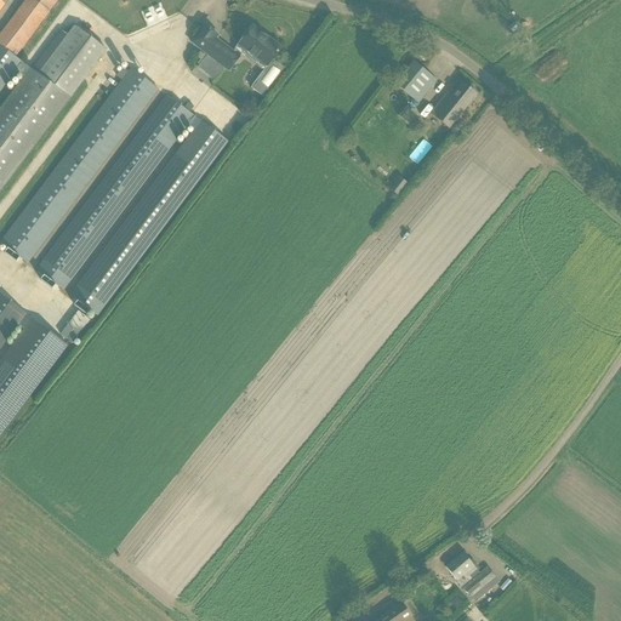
[(26,0),(0,34),(0,45),(15,57),(57,0),(26,0)]
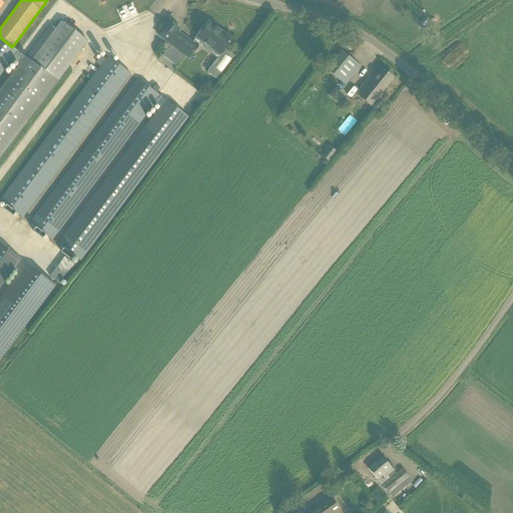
[(212,51),(213,50),(220,55),(232,40),(221,31),(220,33),(216,30),(217,29),(208,22),(192,43),(187,39),(187,40),(186,42),(176,34),(180,30),(168,21),(157,35),(183,55),(187,50),(192,54),(199,44),(202,46),(204,44),(212,51)]
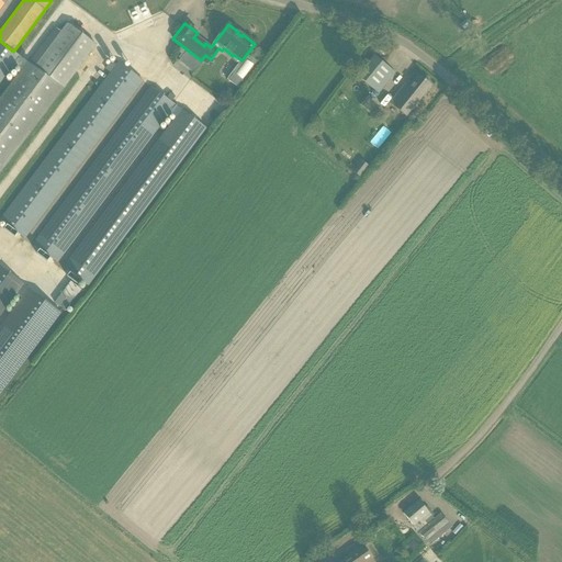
[(0,81),(13,64),(21,70),(0,98),(0,172),(96,45),(67,24),(60,33),(34,68),(20,56),(13,52),(0,41),(0,81)]
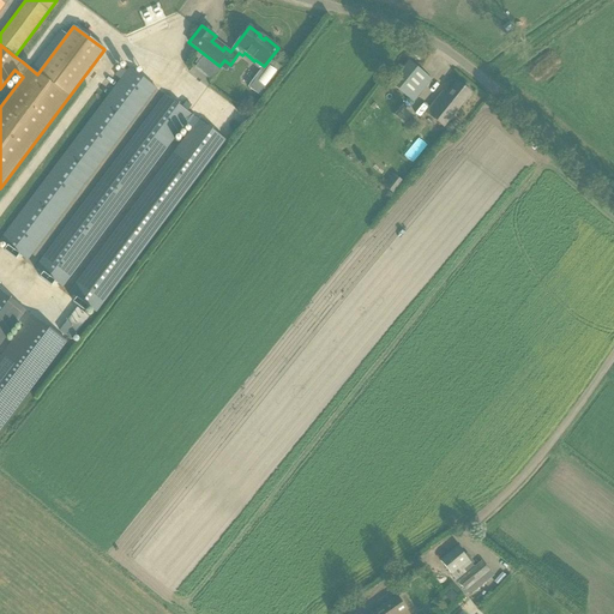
[(270,60),(263,68),(262,68),(247,88),(262,98),(283,70),(270,60)]
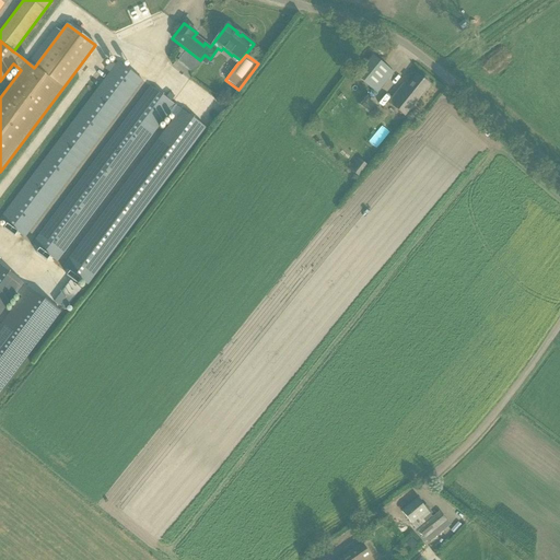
[(358,83),(360,80),(376,94),(386,81),(394,73),(373,56),(365,65),(353,79),(358,83)]
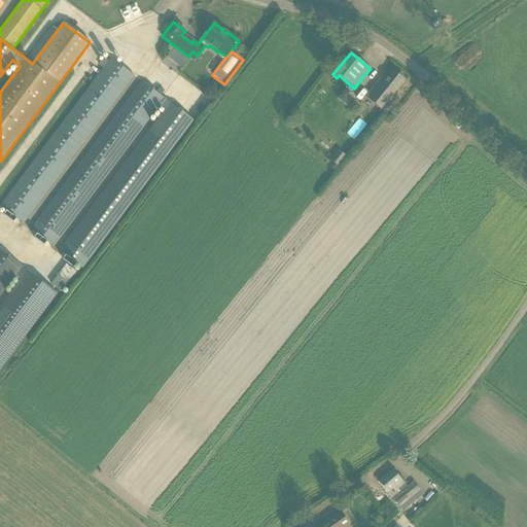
[(0,206),(0,207),(5,211),(3,215),(12,222),(15,218),(22,223),(128,83),(134,75),(111,59),(109,62),(106,60),(105,61),(102,60),(98,65),(104,69),(0,206)]
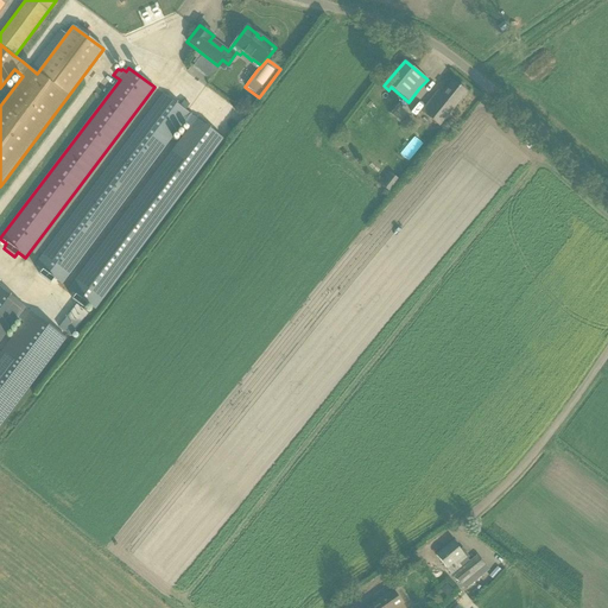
[(438,126),(458,102),(466,93),(453,82),(443,94),(438,92),(431,100),(422,112),(438,126)]
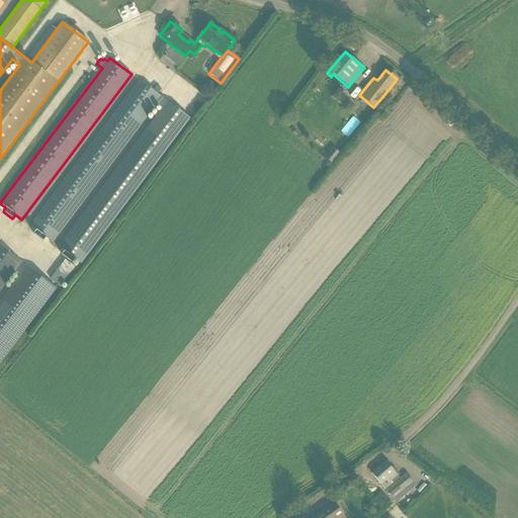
[(29,226),(35,231),(33,234),(42,242),(46,238),(52,243),(156,104),(162,109),(59,247),(65,252),(62,255),(71,263),(74,259),(80,264),(189,118),(158,94),(162,89),(157,86),(153,91),(140,80),(134,88),(29,226)]
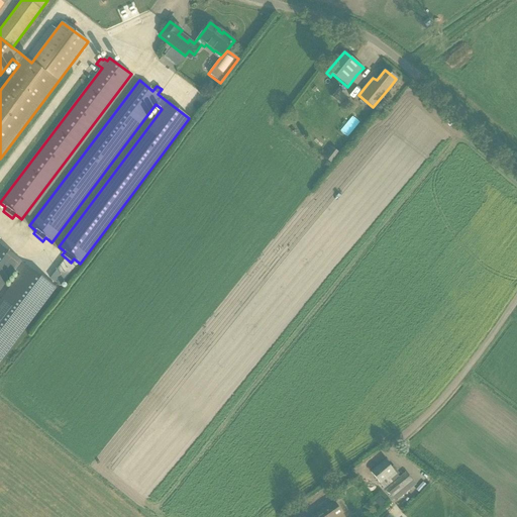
[(344,99),(349,91),(343,88),(338,96),(344,99)]
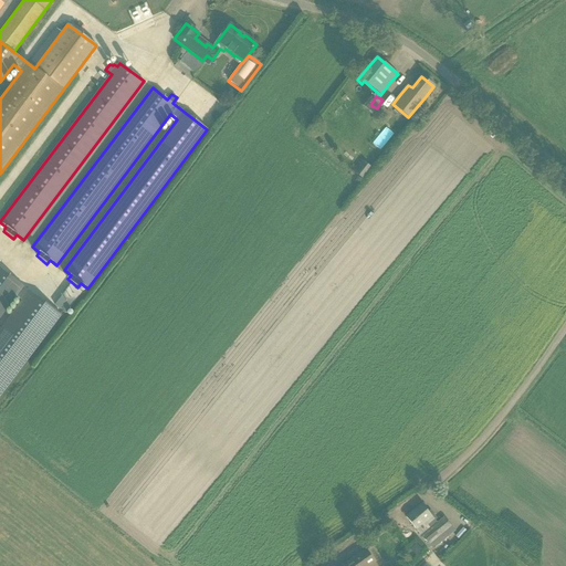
[(384,104),(378,107),(383,114),(388,109),(384,104)]
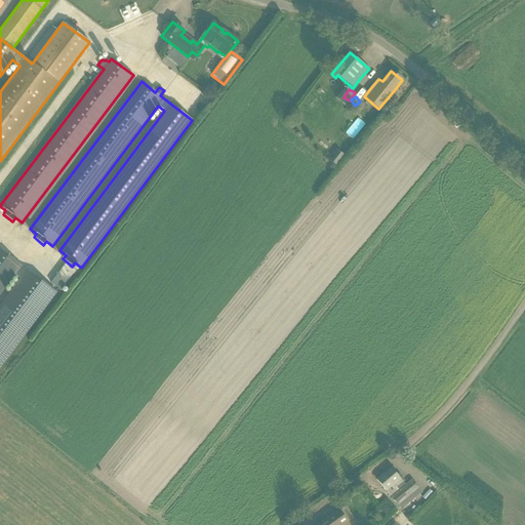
[(352,124),(344,134),(353,142),(361,132),(352,124)]
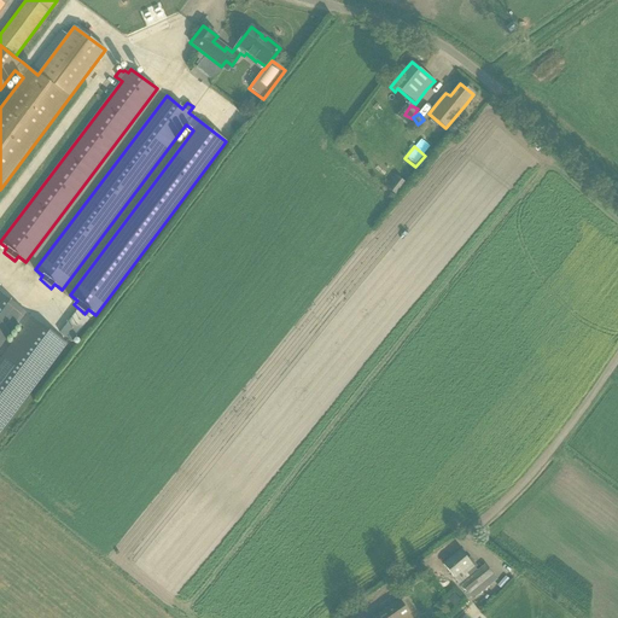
[(398,178),(389,191),(397,197),(407,184),(398,178)]
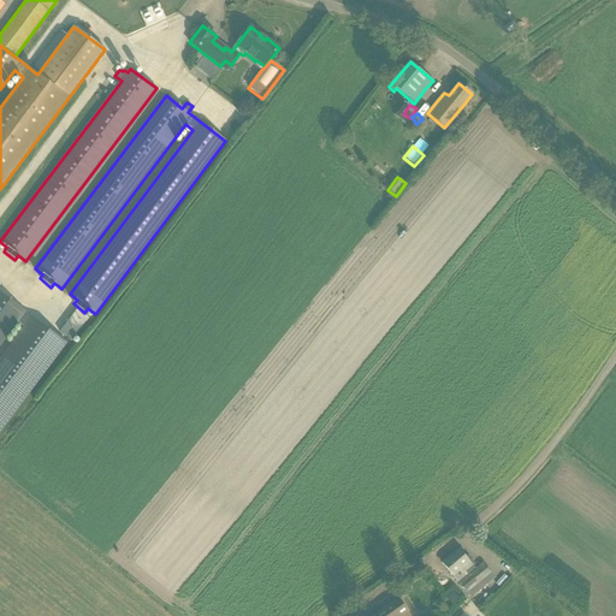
[(0,271),(0,279),(25,295),(30,289),(0,271)]
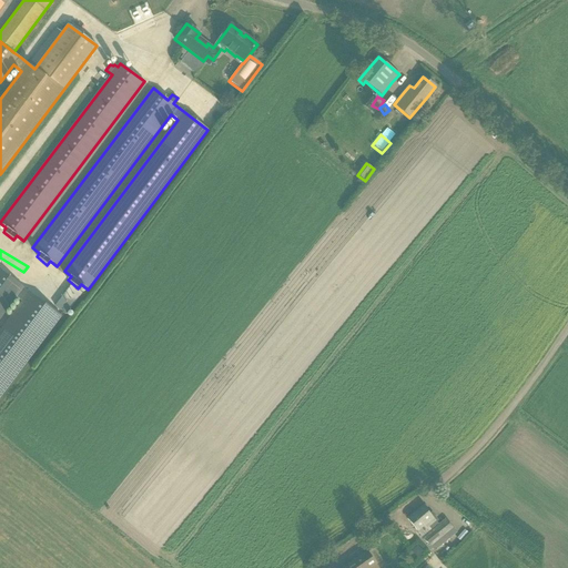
[(0,320),(24,288),(0,270),(0,320)]
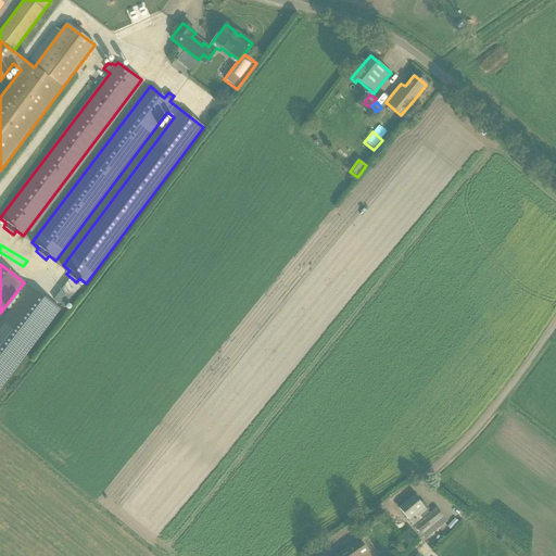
[(70,279),(53,300),(64,307),(79,287),(70,279)]
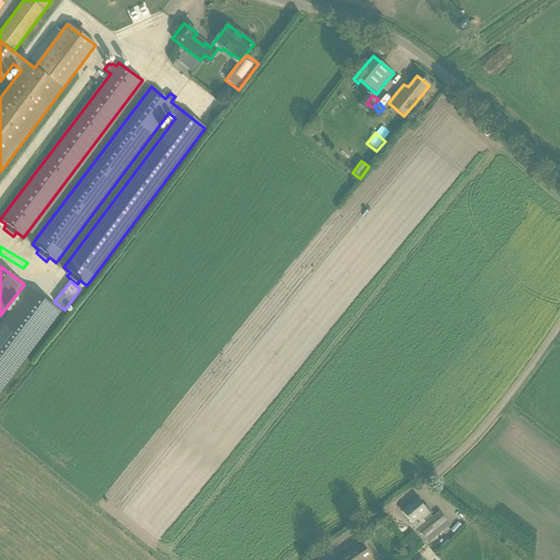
[(22,298),(0,326),(0,393),(61,313),(24,284),(18,294),(22,298)]
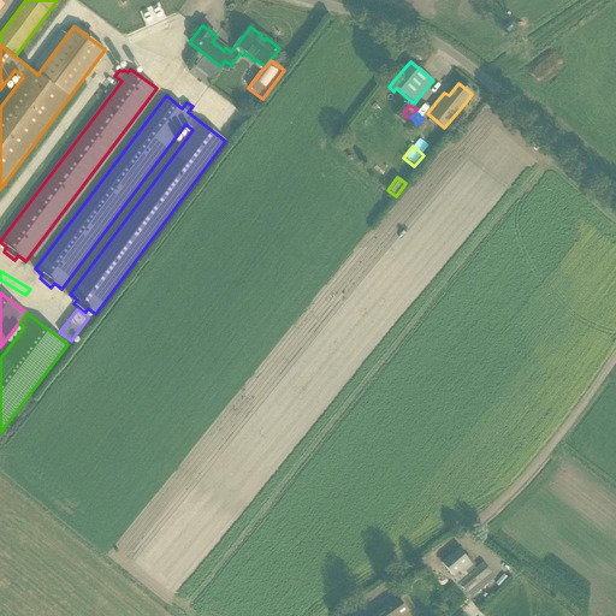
[(475,568),(473,567),(458,549),(442,563),(471,597),(487,584),(484,579),(491,573),(483,562),(475,568)]
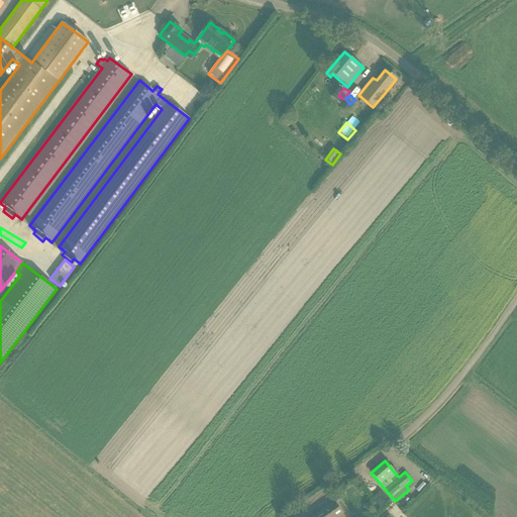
[(344,516),(334,502),(313,516),(344,516)]
